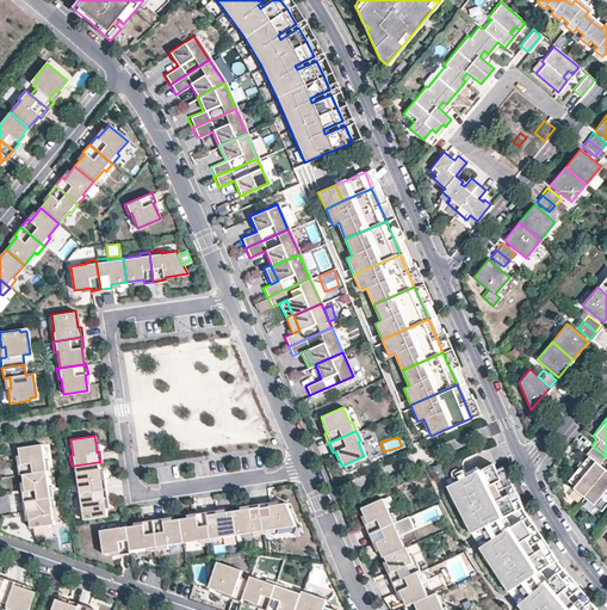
[(45,460),(43,460),(41,443),(17,447),(19,463),(16,463),(18,474),(20,474),(44,470),(48,469),(45,460)]
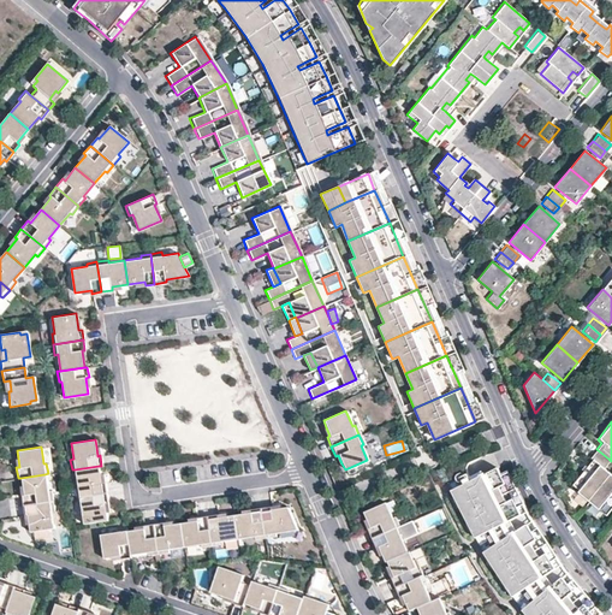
[(586,501),(608,474),(601,468),(608,459),(596,449),(588,459),(590,460),(570,485),(577,491),(576,492),(586,501)]
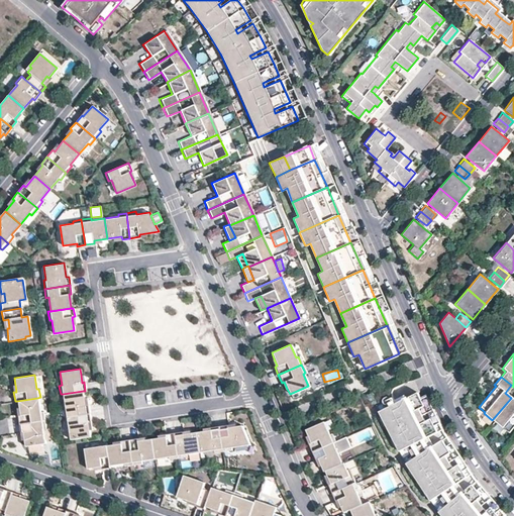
[(85,405),(83,391),(63,394),(65,408),(63,408),(64,417),(89,413),(88,404),(85,405)]
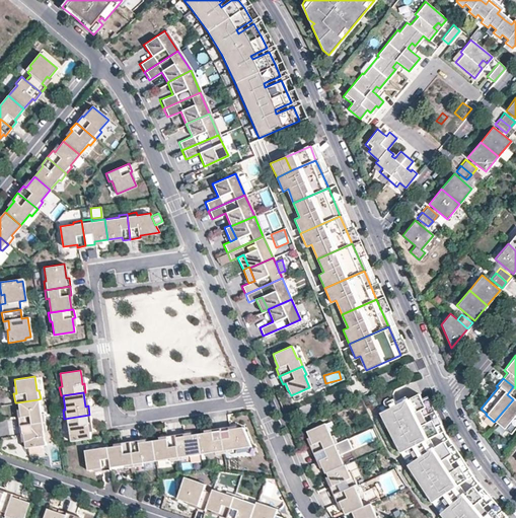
[(419,410),(425,407),(422,400),(418,393),(406,399),(410,405),(398,412),(395,404),(379,413),(399,452),(438,433),(434,426),(431,420),(426,423),(419,410)]
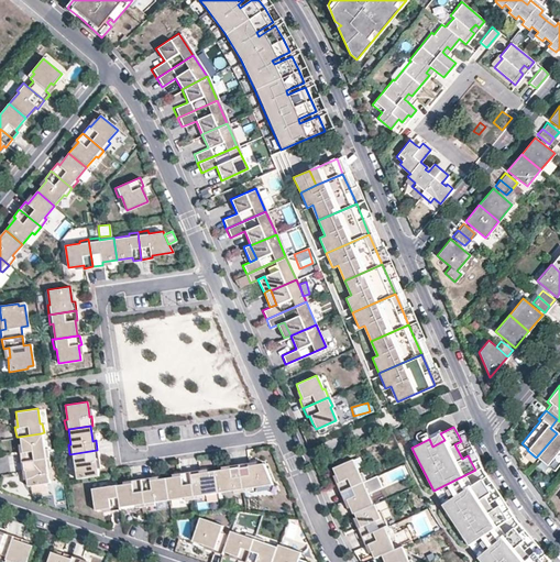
[(46,448),(43,448),(41,433),(19,437),(21,451),(19,452),(20,461),(47,458),(46,448)]
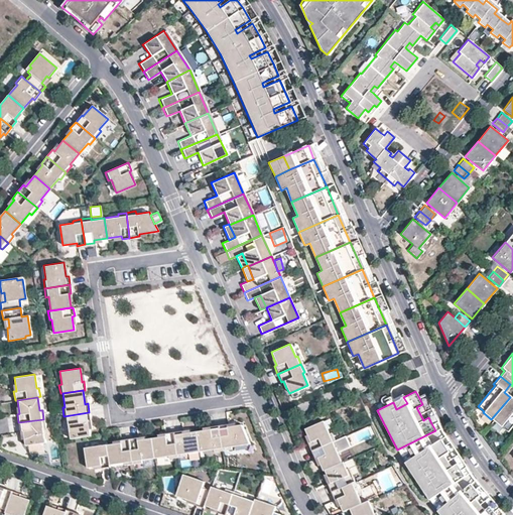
[(512,422),(512,399),(510,397),(491,419),(506,431),(511,425),(512,422)]
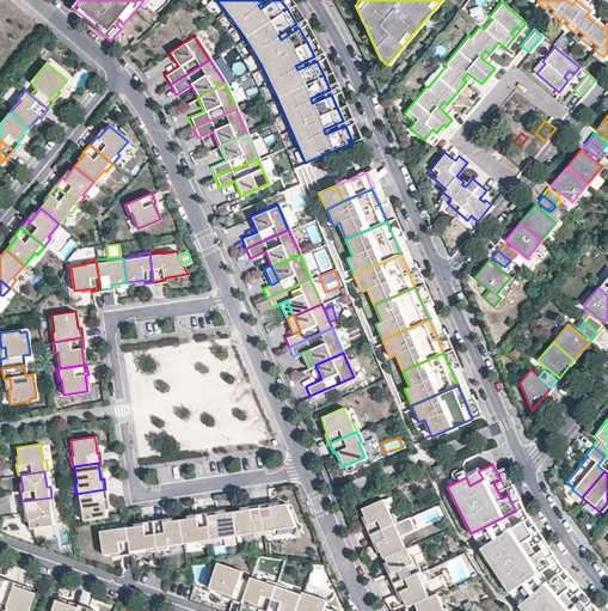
[(106,500),(105,489),(75,494),(77,505),(80,503),(83,520),(106,517),(104,500),(106,500)]
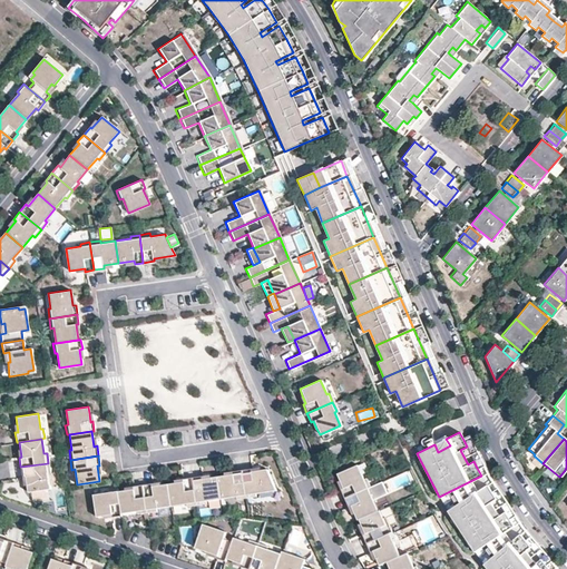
[(47,472),(49,472),(48,463),(20,467),(21,477),(25,477),(27,491),(49,488),(47,472)]
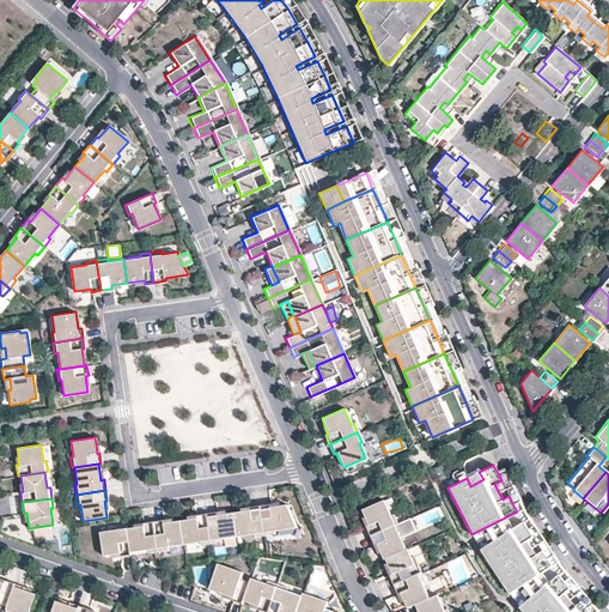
[(390,516),(383,501),(361,510),(364,517),(367,526),(365,527),(369,535),(396,523),(393,515),(390,516)]
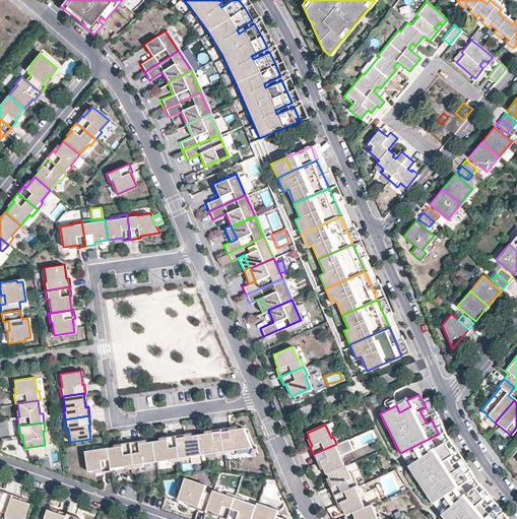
[(250,447),(242,428),(229,430),(228,427),(219,429),(222,453),(232,452),(231,450),(250,447)]
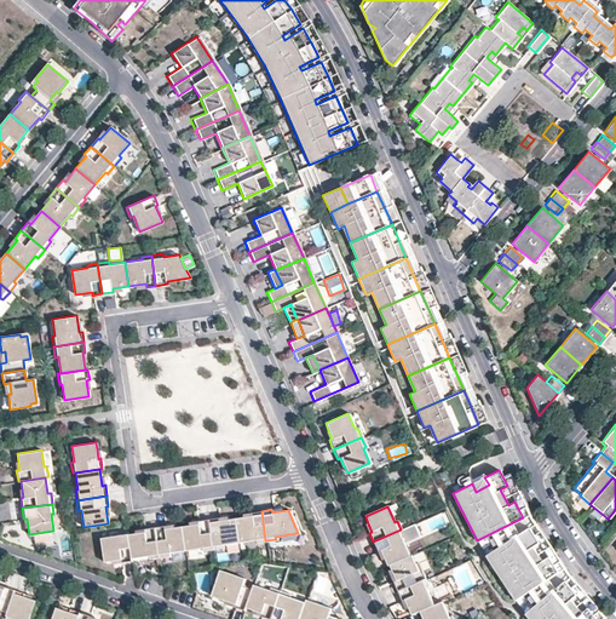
[(265,540),(262,511),(251,513),(251,515),(242,517),(235,517),(239,542),(254,539),(254,543),(265,540)]
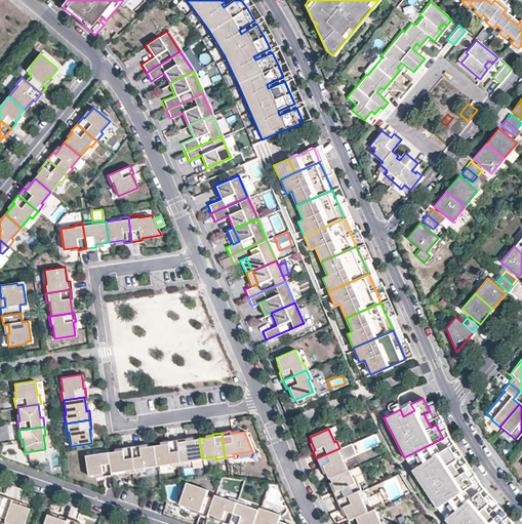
[(199,438),(185,440),(185,438),(175,439),(179,465),(188,464),(188,460),(202,458),(199,438)]
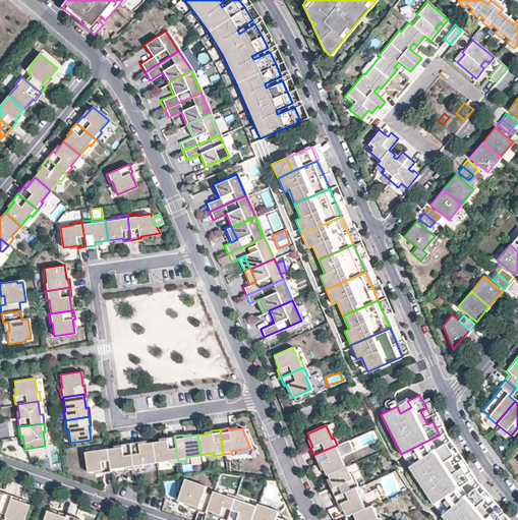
[(166,440),(152,442),(155,462),(169,460),(169,462),(178,461),(174,436),(165,438),(166,440)]
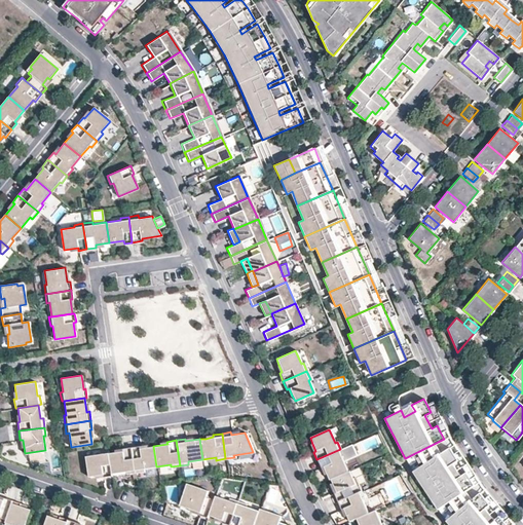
[(156,466),(153,446),(139,448),(139,446),(129,447),(134,473),(143,471),(142,469),(156,466)]
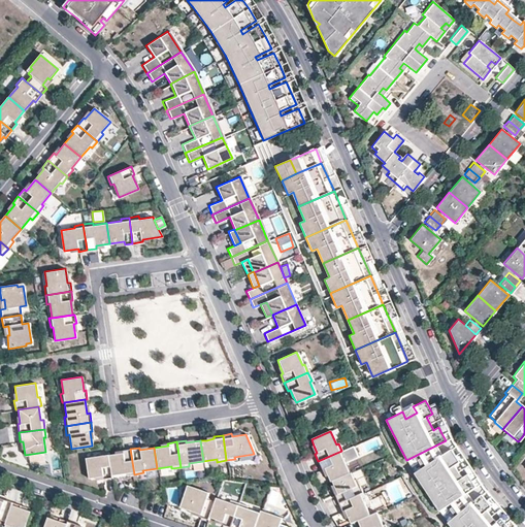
[(130,449),(122,450),(122,453),(107,455),(110,475),(125,473),(125,475),(134,474),(130,449)]
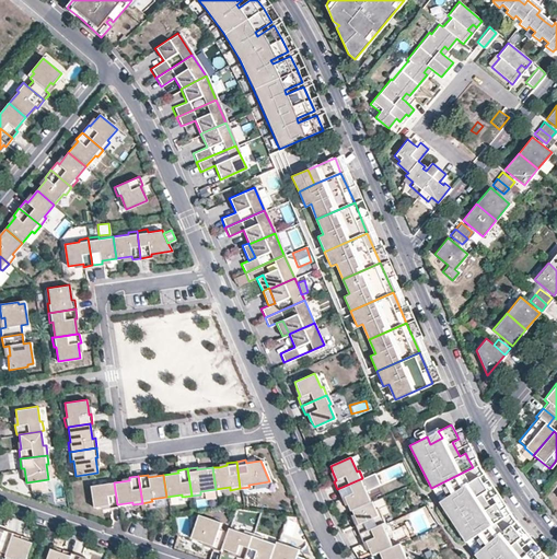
[(370,503),(364,489),(367,488),(362,478),(337,489),(341,499),(344,498),(347,505),(350,511),(351,511),(370,503)]
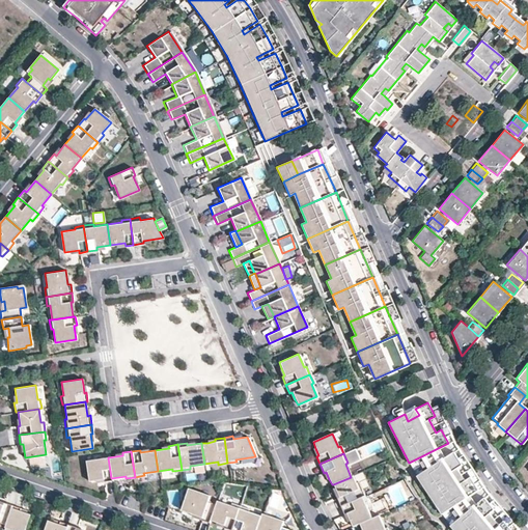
[(456,469),(462,466),(457,459),(452,453),(416,477),(441,515),(478,491),(473,483),(470,478),(464,481),(456,469)]
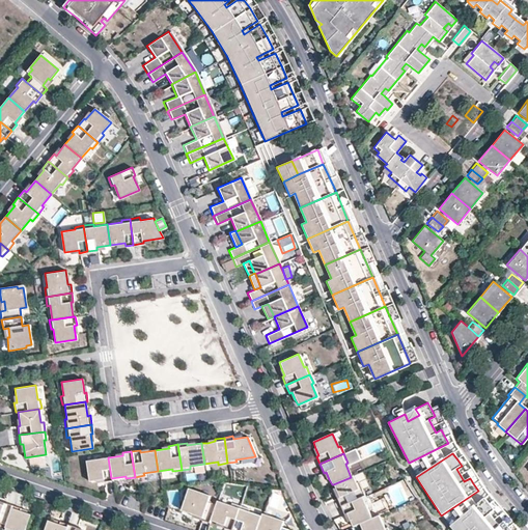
[(99,456),(100,458),(85,461),(88,481),(103,479),(103,481),(112,480),(111,478),(108,457),(108,454),(99,456)]
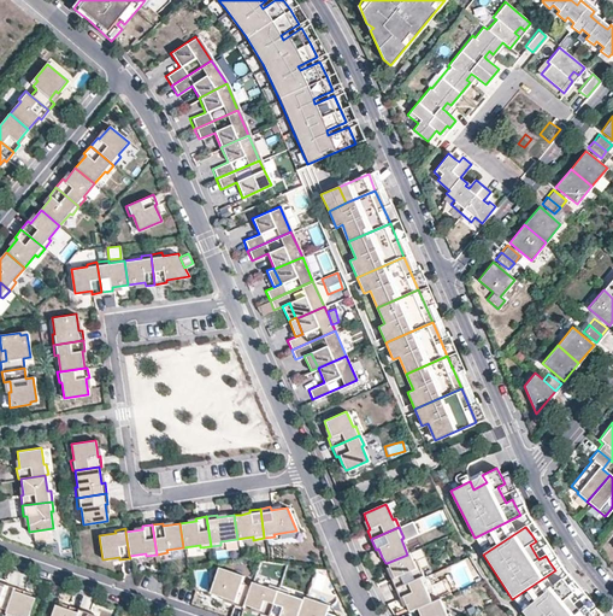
[(413,562),(410,553),(407,555),(387,563),(389,568),(394,579),(390,579),(395,588),(423,576),(416,561),(413,562)]
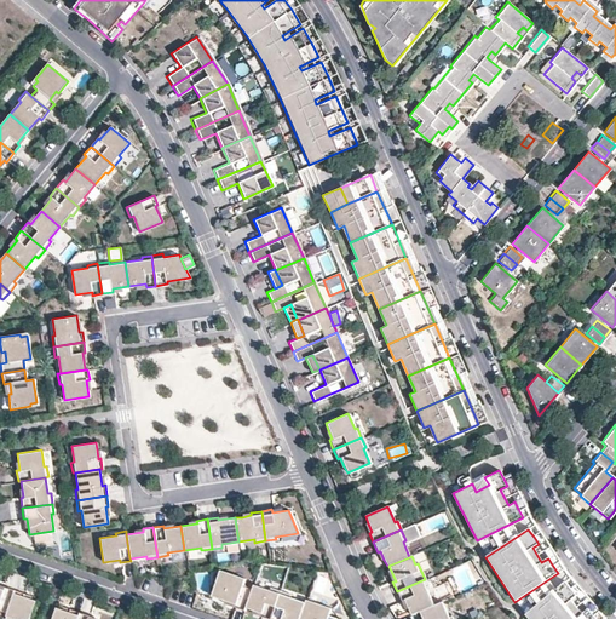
[(241,585),(243,578),(222,571),(219,577),(217,575),(209,595),(234,603),(232,607),(243,609),(245,607),(251,589),(241,585)]
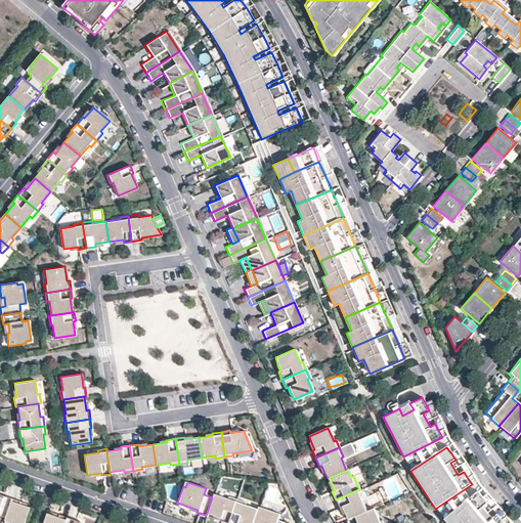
[(363,498),(359,489),(336,499),(339,508),(342,508),(345,514),(347,520),(354,517),(366,513),(360,499),(363,498)]
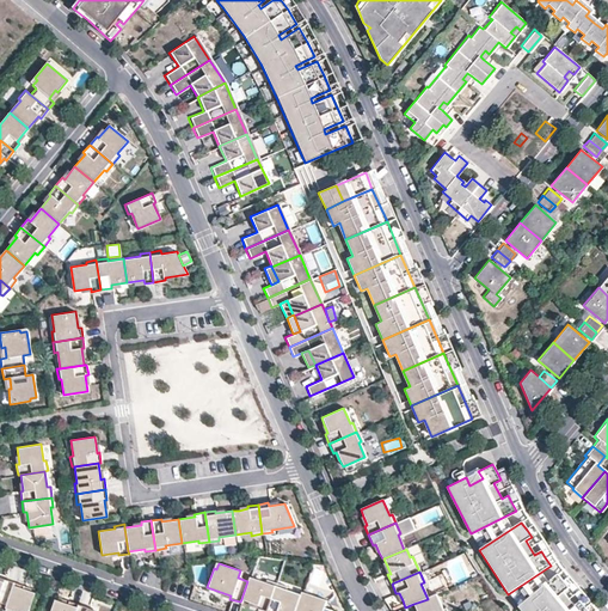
[(562,593),(567,588),(563,581),(556,574),(515,608),(517,610),(585,610),(584,608),(578,600),(572,605),(562,593)]
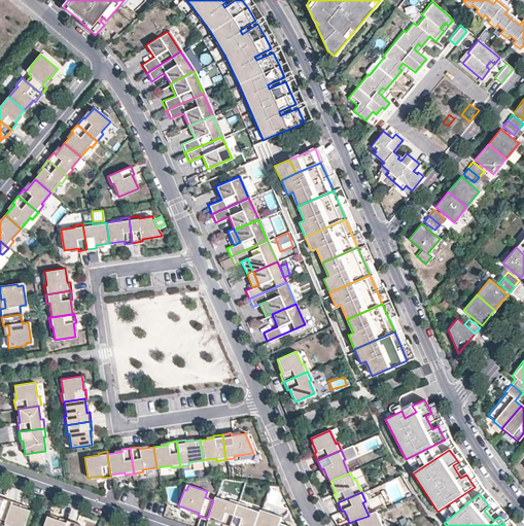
[(229,498),(228,500),(214,496),(213,500),(208,516),(220,520),(220,523),(229,525),(237,501),(229,498)]
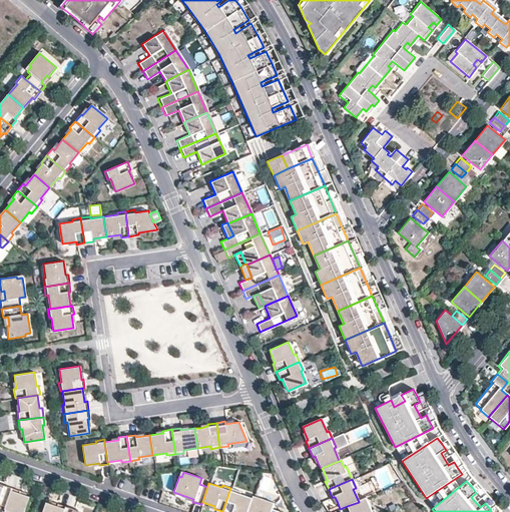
[(0,505),(4,507),(11,488),(3,485),(2,487),(1,490),(0,489),(0,505)]
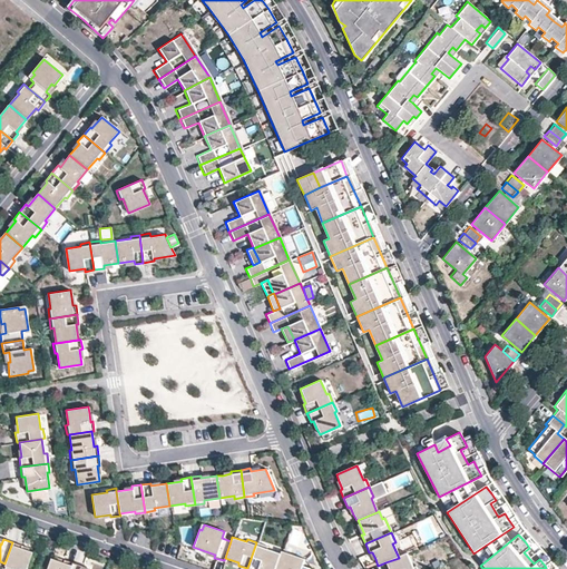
[(13,568),(26,568),(31,552),(20,548),(21,545),(12,542),(5,563),(3,568),(5,568),(12,568),(13,568)]
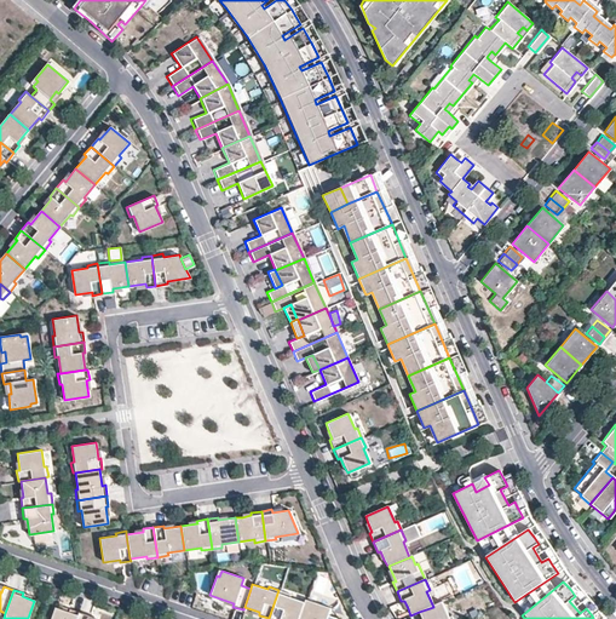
[(288,596),(289,594),(278,590),(269,618),(270,618),(297,618),(304,602),(288,596)]
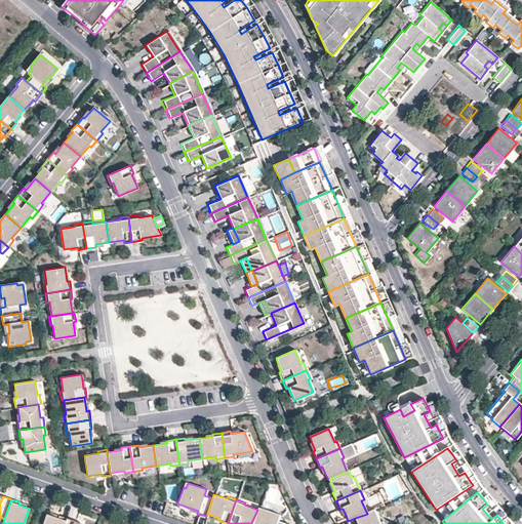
[(273,515),(273,512),(258,507),(257,510),(251,523),(284,523),(285,523),(277,520),(278,517),(273,515)]
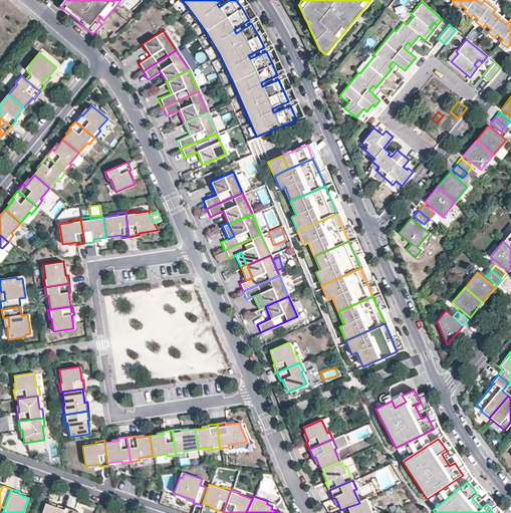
[(374,512),(373,511),(371,512),(366,500),(359,503),(347,507),(350,512),(349,512),(374,512)]
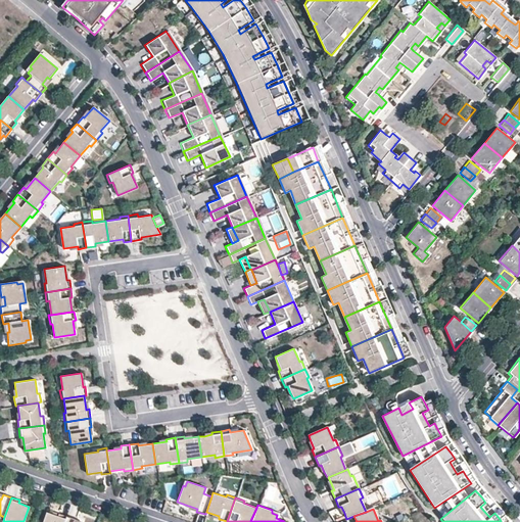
[(58,513),(57,516),(46,512),(42,521),(63,521),(65,516),(58,513)]
